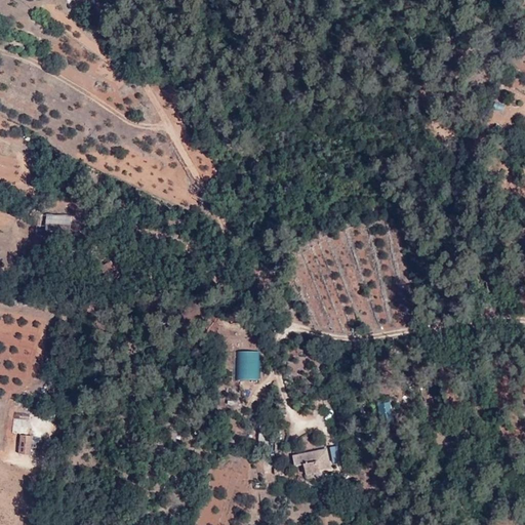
[(0,226),(15,230),(19,211),(13,210),(12,214),(0,211),(0,226)]
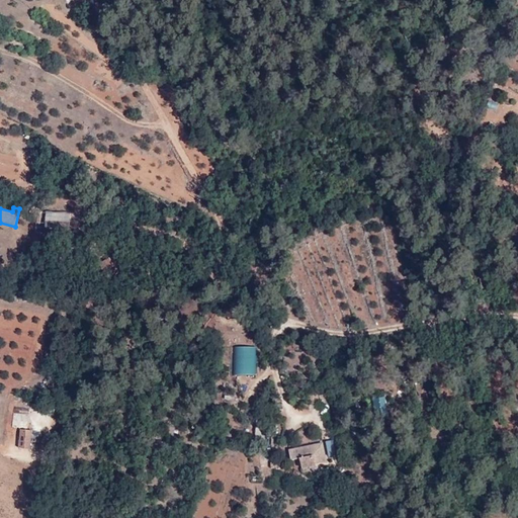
[(19,208),(15,227),(22,229),(26,209),(19,208)]
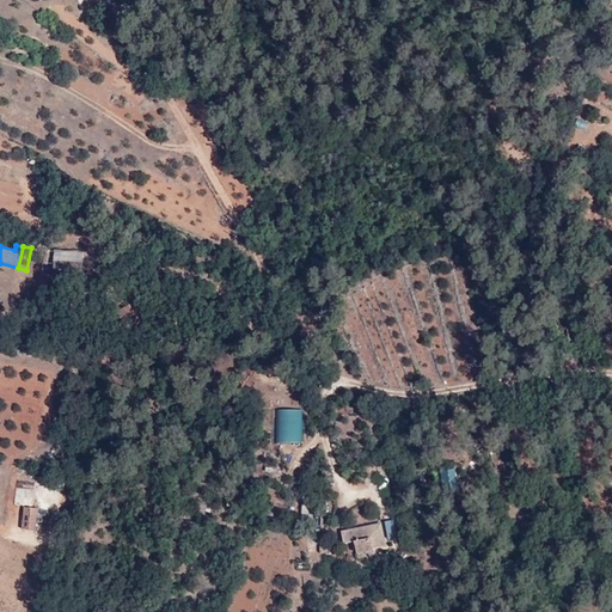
[(54,281),(84,281),(84,250),(54,250),(54,281)]
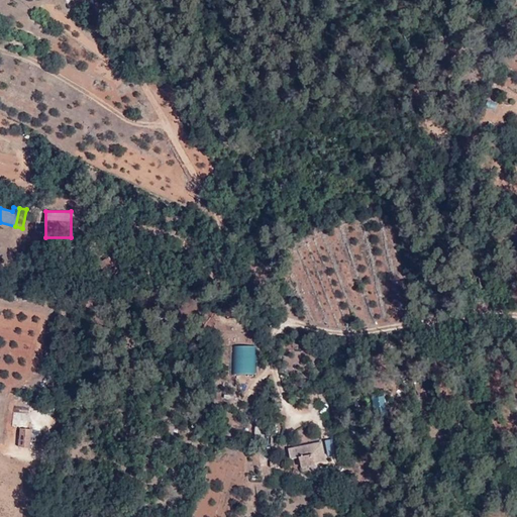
[(106,272),(117,267),(113,256),(101,262),(106,272)]
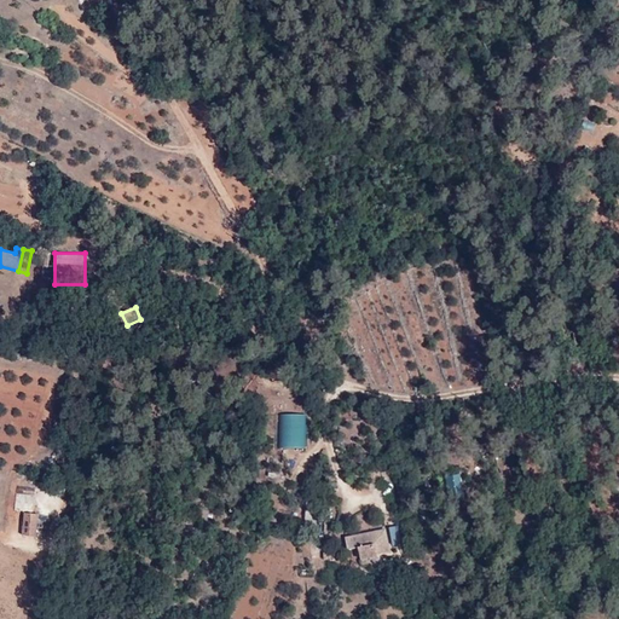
[(278,415),(278,449),(305,447),(305,415),(278,415)]
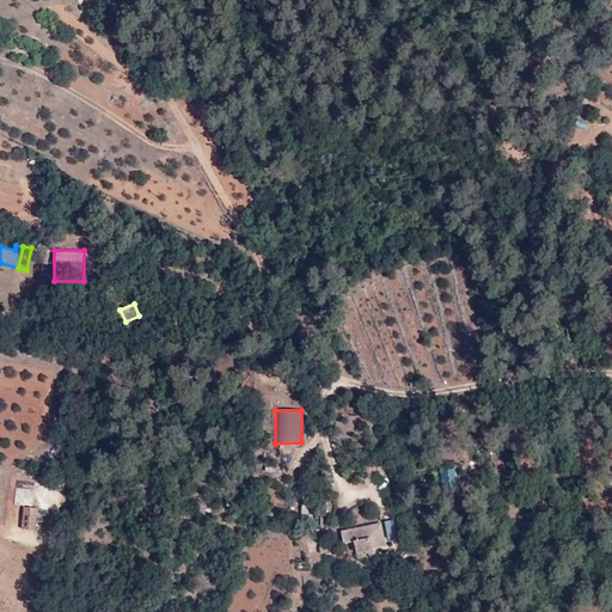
[(35,521),(37,501),(24,499),(20,520),(35,521)]
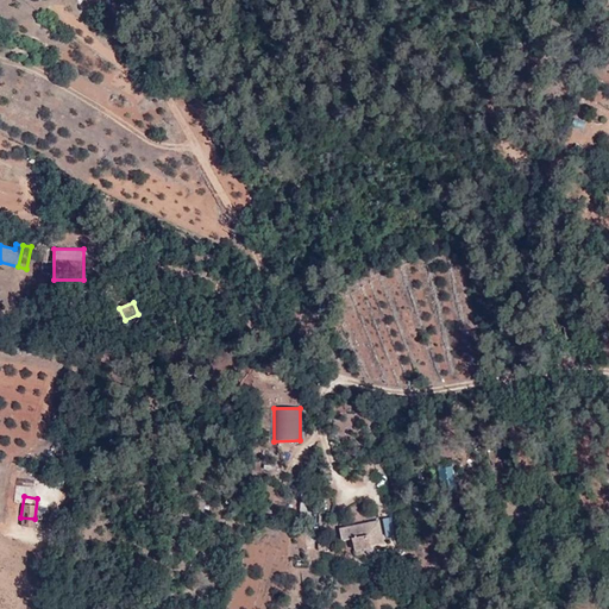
[(374,528),(375,537),(380,537),(378,513),(338,516),(339,528),(350,527),(349,522),(366,521),(366,528),(374,528)]
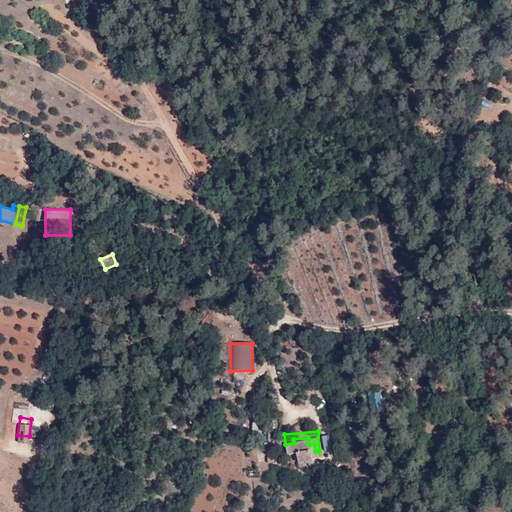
[(303,452),(315,451),(314,444),(308,444),(308,438),(293,439),(294,443),(295,461),(299,460),(299,452),(303,452)]
